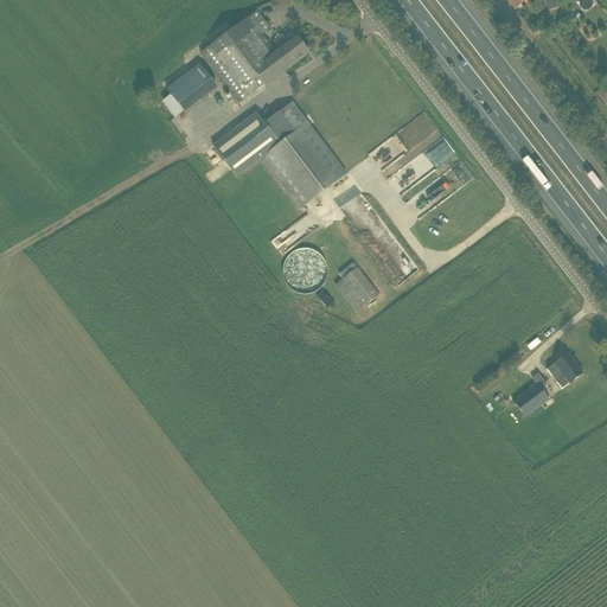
[(543,0),(547,11),(556,7),(554,0),(543,0)]
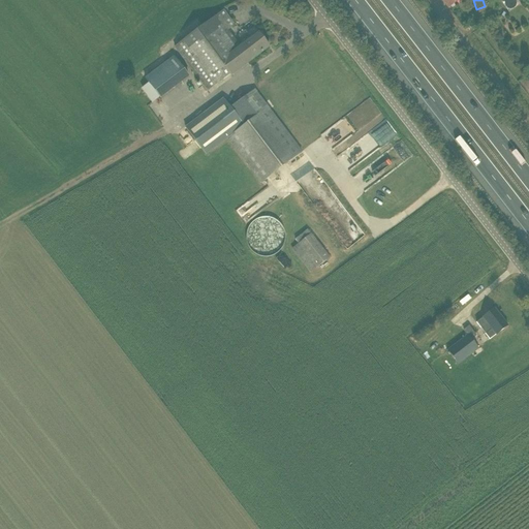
[(239,45),(227,31),(235,25),(223,10),(183,41),(174,48),(208,92),(230,74),(230,76),(269,48),(257,32),(239,45)]
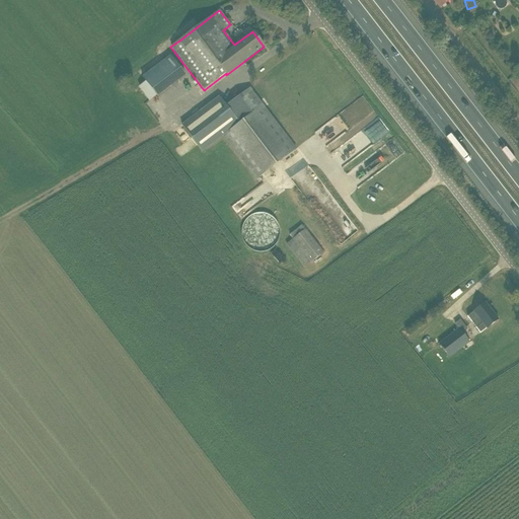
[(186,75),(171,56),(162,62),(177,81),(186,75)]
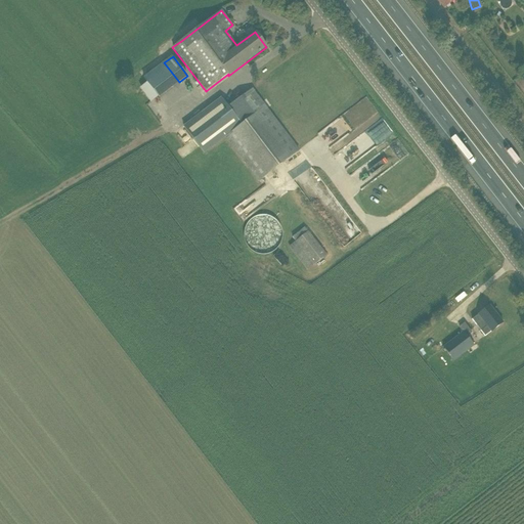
[(299,150),(252,89),(235,101),(249,120),(225,137),(259,181),(299,150)]
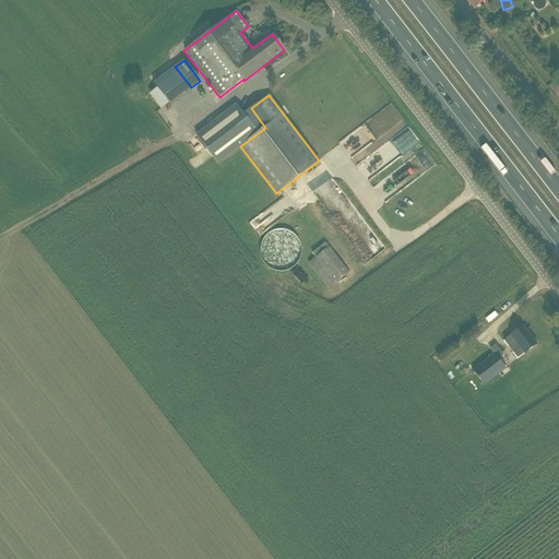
[(265,128),(251,108),(244,115),(236,105),(195,134),(217,164),(240,146),(265,128)]
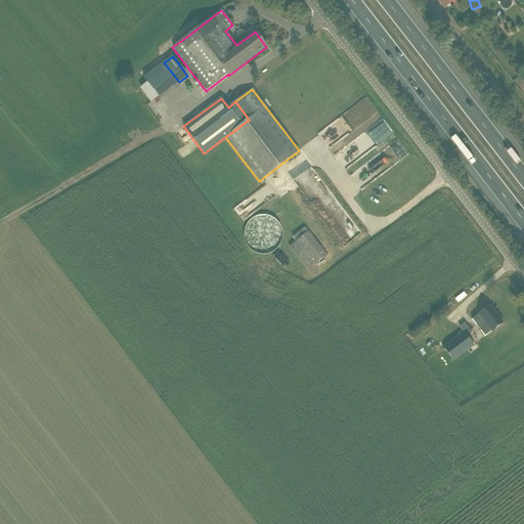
[(244,216),(244,243),(252,244),(252,252),(277,253),(278,217),(244,216)]
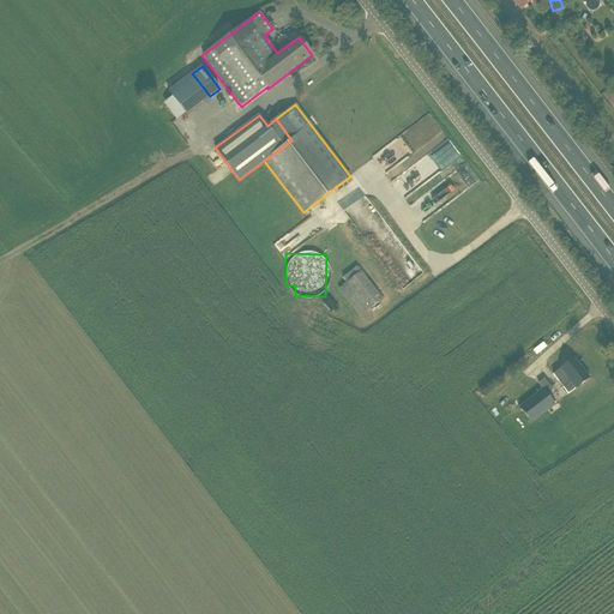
[(383,299),(356,268),(343,278),(347,283),(338,289),(360,317),(383,299)]
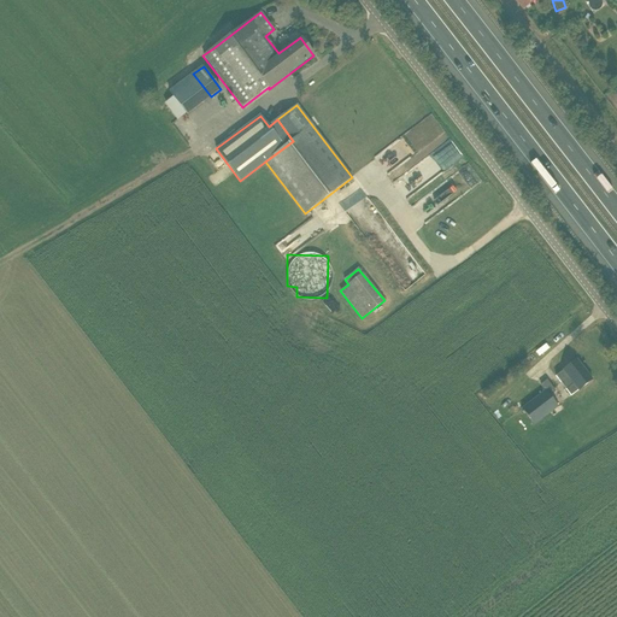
[(565,389),(571,397),(592,380),(576,360),(556,376),(560,383),(569,377),(574,383),(565,389)]
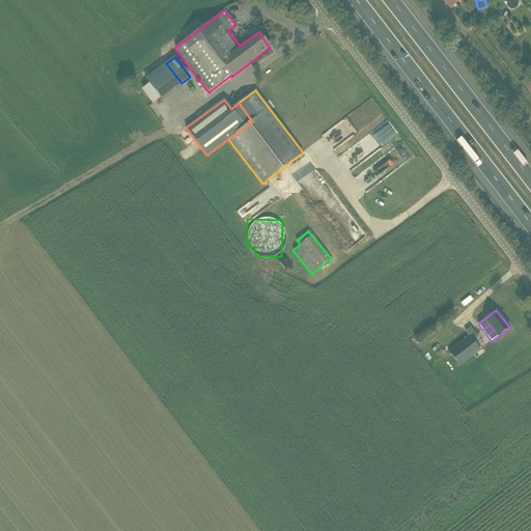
[(481,355),(478,352),(480,351),(473,341),(478,337),(470,327),(465,332),(469,337),(449,352),(445,346),(440,351),(447,360),(451,356),(457,363),(453,367),(455,370),(460,367),(460,366),(474,356),(476,359),(481,355)]
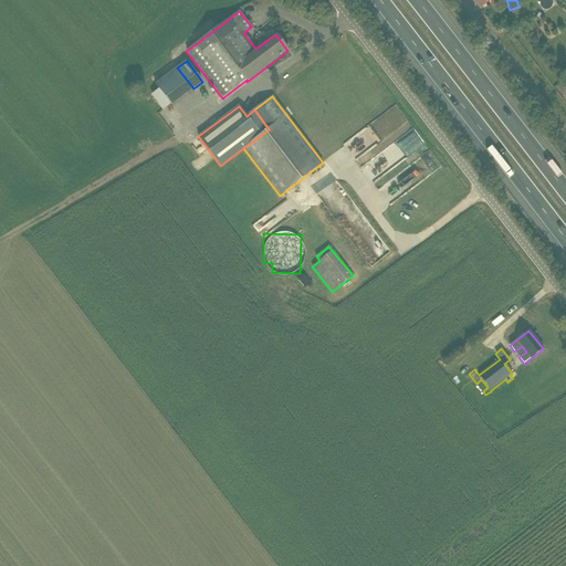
[(459,374),(468,365),(464,362),(456,369),(459,374)]
